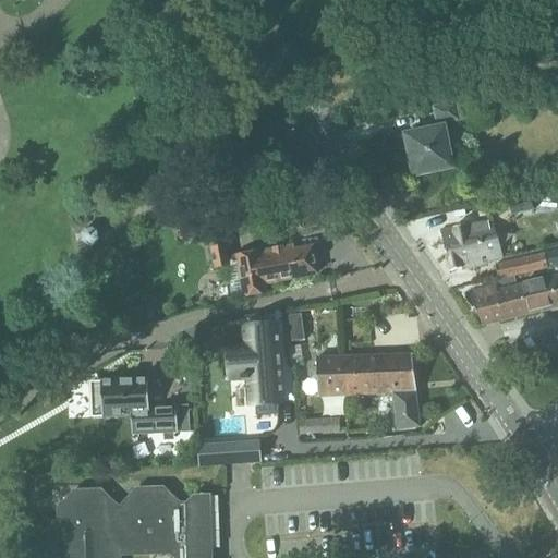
[(449,154),(444,123),(468,119),(464,102),(434,109),(437,129),(405,135),(413,177),(449,169),(451,177),(469,173),(464,152),(449,154)]
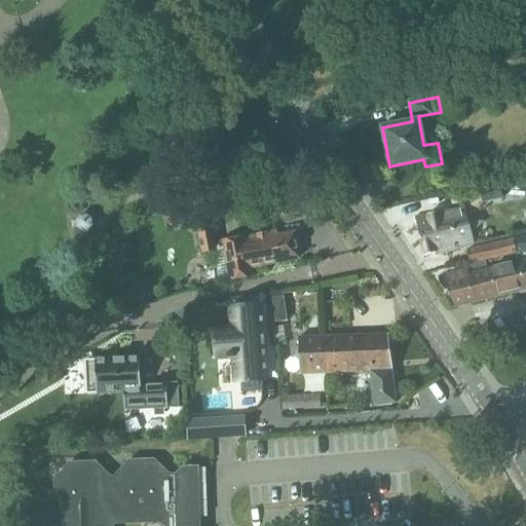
[(285,216),(282,194),(254,198),(258,221),(285,216)]
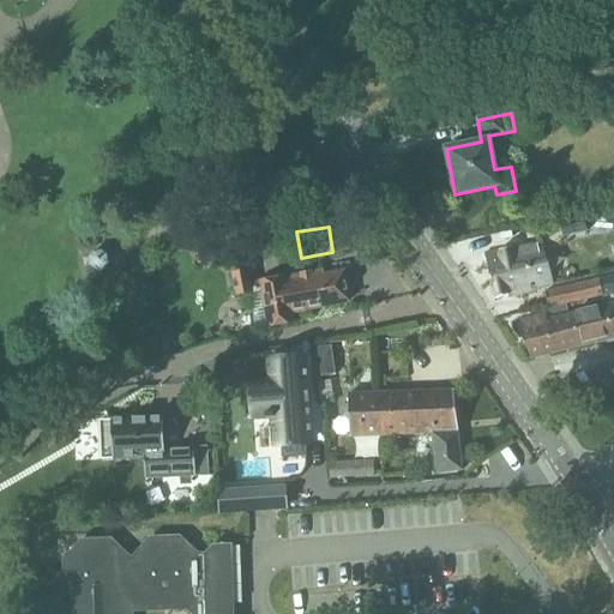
[(510,248),(485,253),(494,299),(522,294),(522,292),(552,286),(541,244),(510,248)]
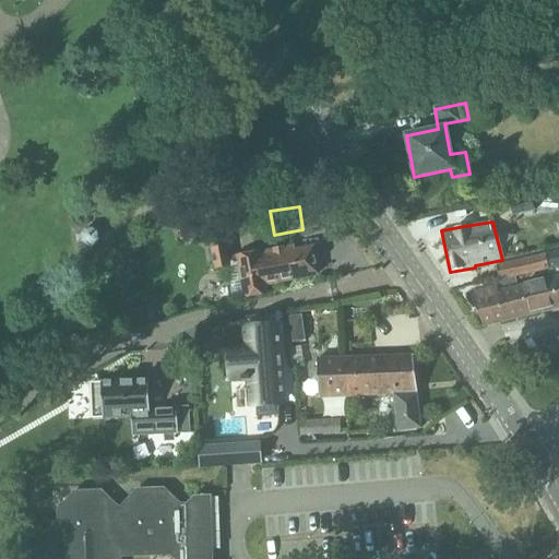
[(98,237),(98,233),(93,228),(85,229),(81,235),(81,242),(87,247),(94,246),(99,240),(98,237)]
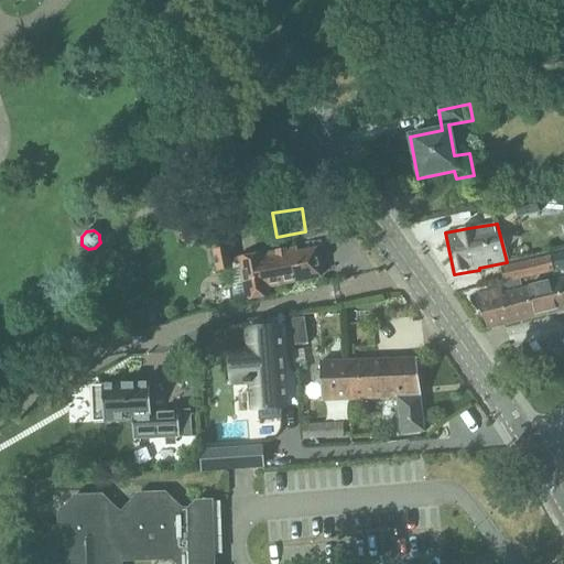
[(268,286),(282,284),(279,269),(263,272),(262,268),(252,270),(249,257),(238,259),(238,260),(229,261),(227,248),(212,250),(216,272),(229,269),(235,303),(245,301),(246,302),(270,297),(268,286)]
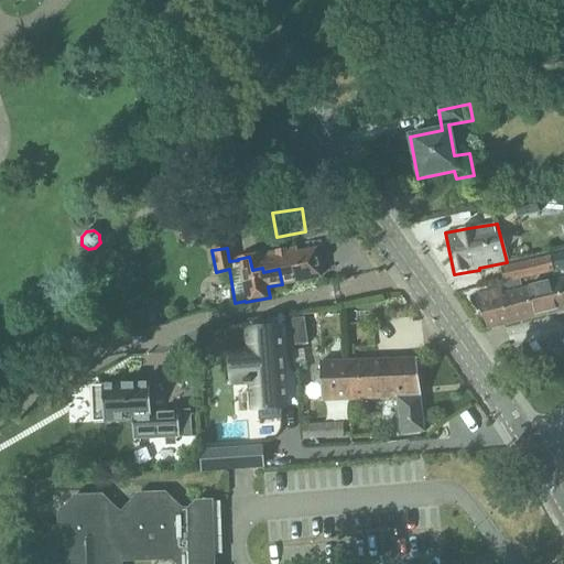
[(290,250),(249,257),(252,270),(262,268),(263,272),(279,269),(282,284),(321,278),(316,251),(291,256),(290,250)]
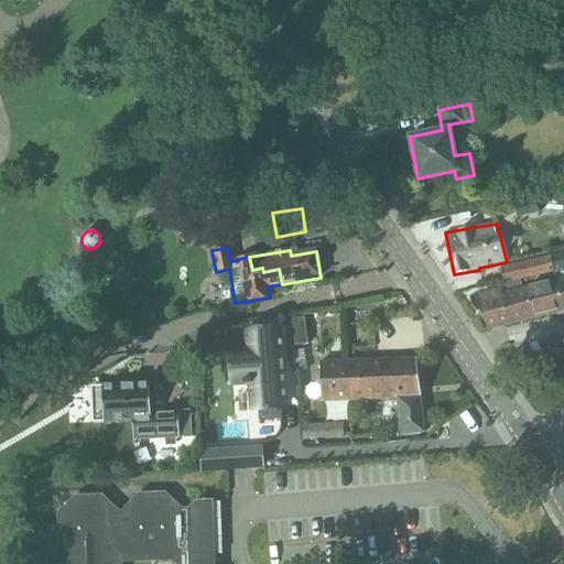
[(563,255),(500,269),(503,283),(519,279),(563,269),(563,255)]
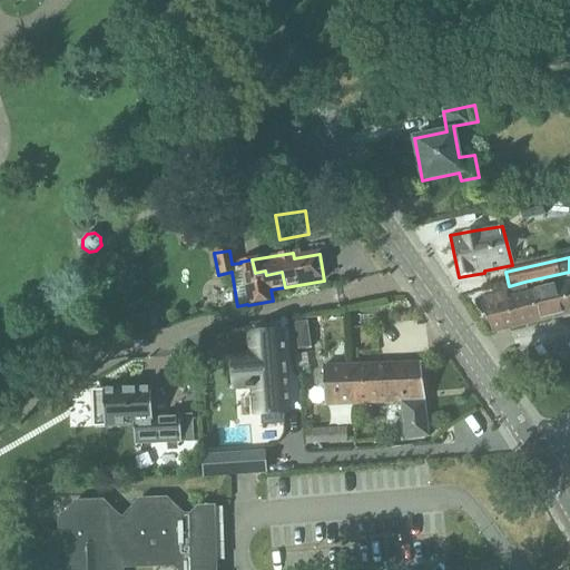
[(524,282),(509,286),(511,293),(527,290),(524,282)]
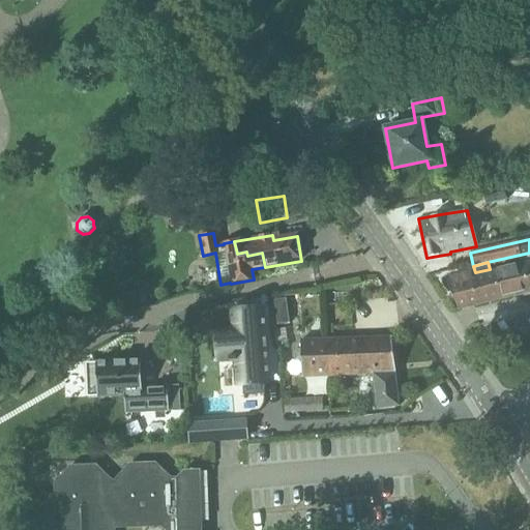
[(529,262),(509,267),(516,296),(522,295),(524,296),(529,294),(529,262)]
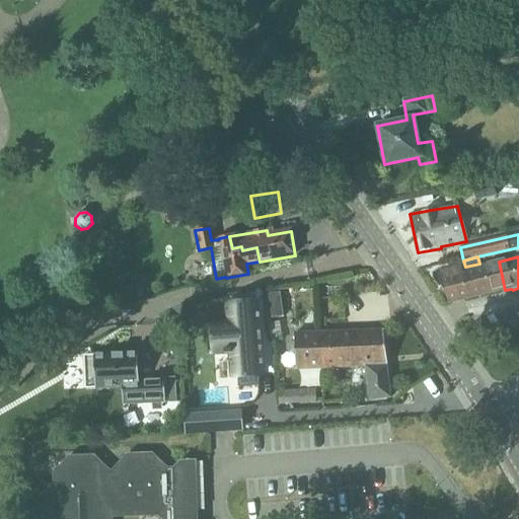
[(499,262),(480,266),(487,294),(505,290),(499,262)]
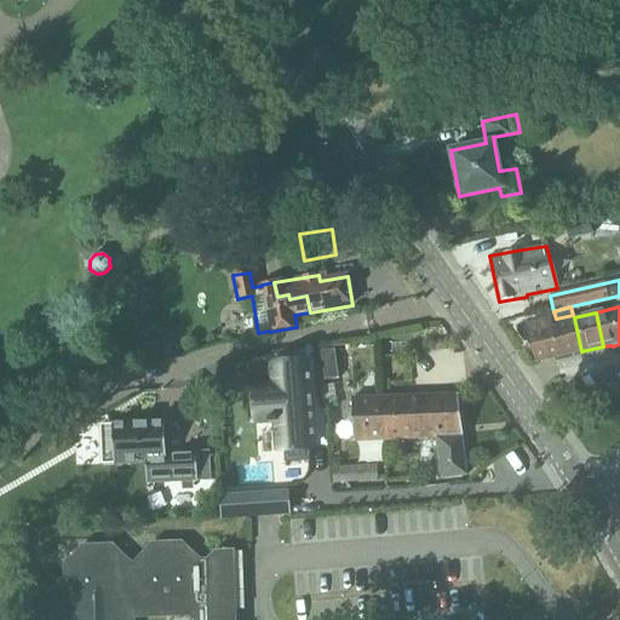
[(574,317),(556,321),(564,355),(581,351),(574,317)]
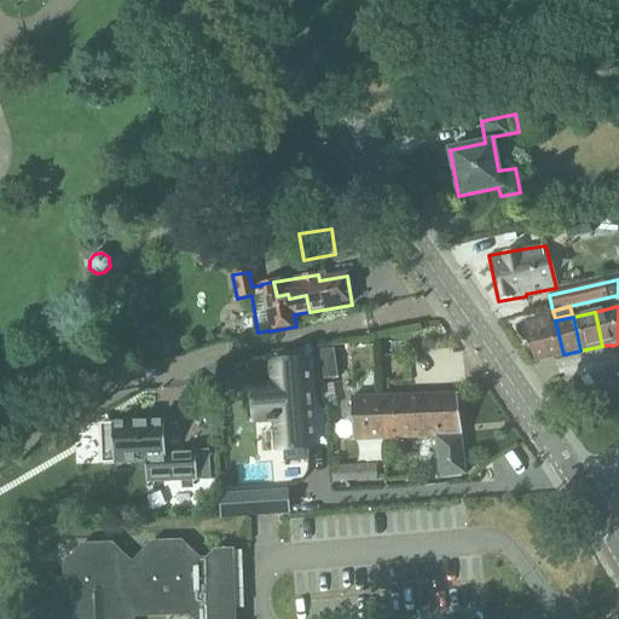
[(548,318),(520,324),(536,362),(563,354),(555,320),(550,322),(549,318),(548,318)]
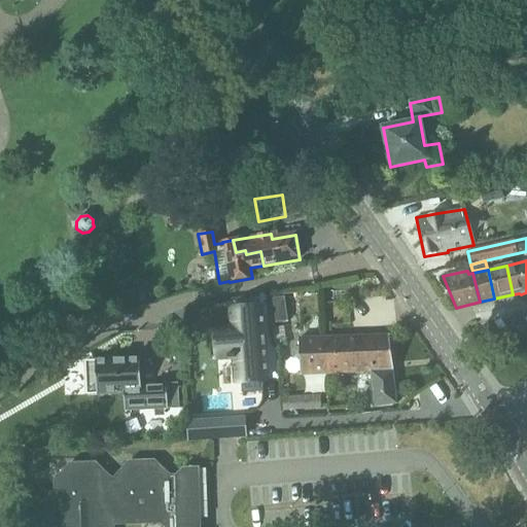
[(288,321),(284,297),(272,300),(276,323),(288,321)]
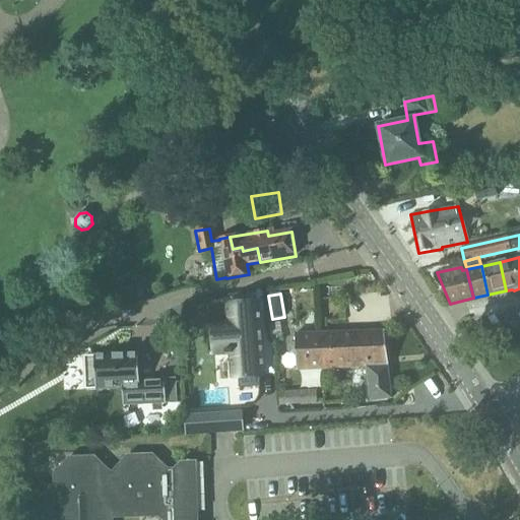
[(258,370),(263,370),(258,299),(231,301),(232,317),(214,319),(216,346),(234,345),(235,372),(240,371),(241,382),(259,380),(258,370)]
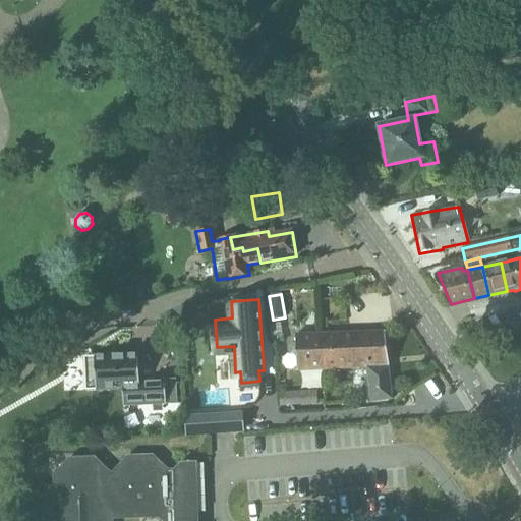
[(365,350),(346,351),(347,368),(366,367),(370,401),(391,399),(388,366),(389,366),(386,332),(364,333),(365,350)]
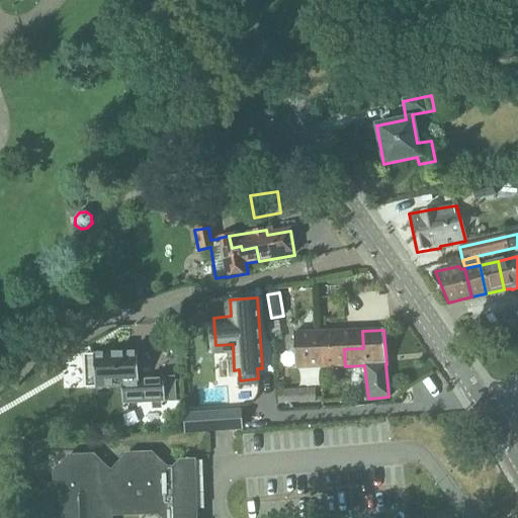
[(362,331),(317,332),(318,350),(320,350),(322,368),(345,366),(344,349),(363,348),(362,331)]
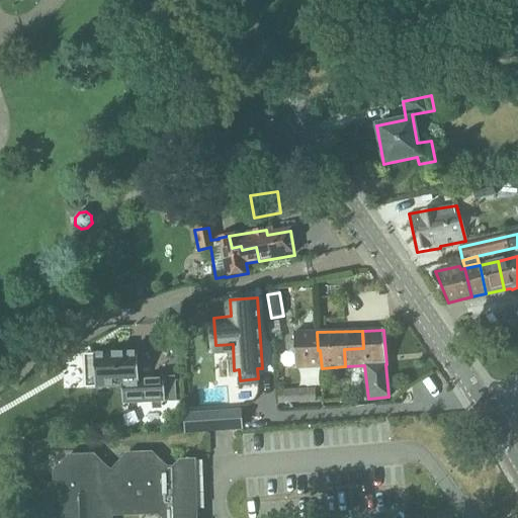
[(317,332),(293,333),(295,370),(322,368),(320,350),(318,350),(317,332)]
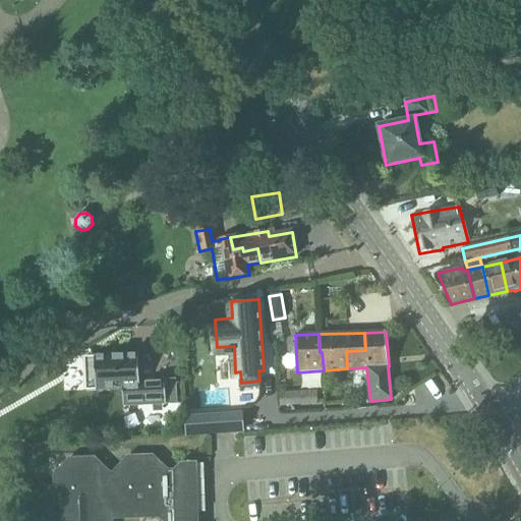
[(174,349),(174,358),(186,358),(186,349),(174,349)]
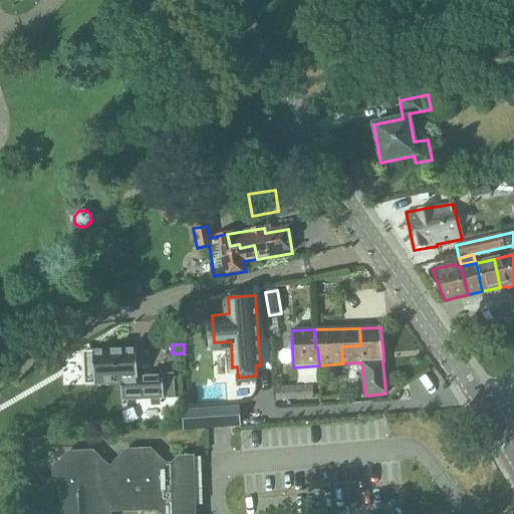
[(120,383),(120,401),(122,401),(122,400),(162,399),(164,399),(163,373),(137,374),(136,348),(135,348),(93,350),(92,350),(94,386),(95,386),(95,384),(120,383)]
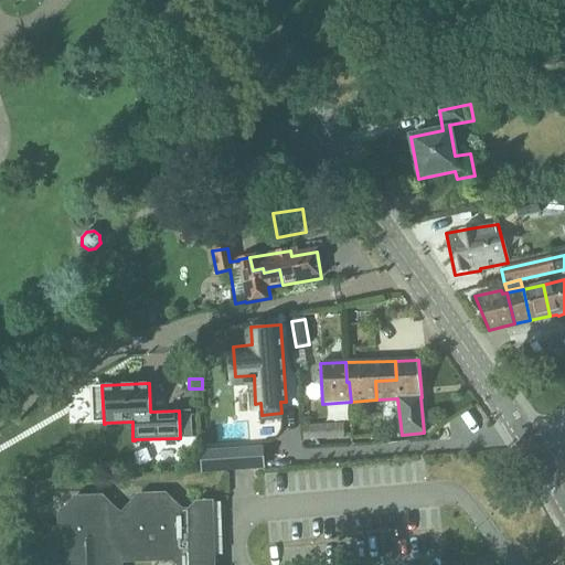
[(304,441),(344,439),(344,424),(302,426),(304,441)]
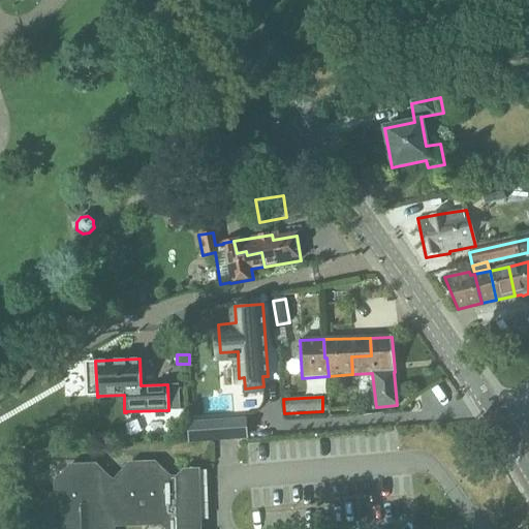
[(189,442),(215,440),(235,439),(246,438),(246,433),(245,422),(191,425),(188,426),(189,442)]
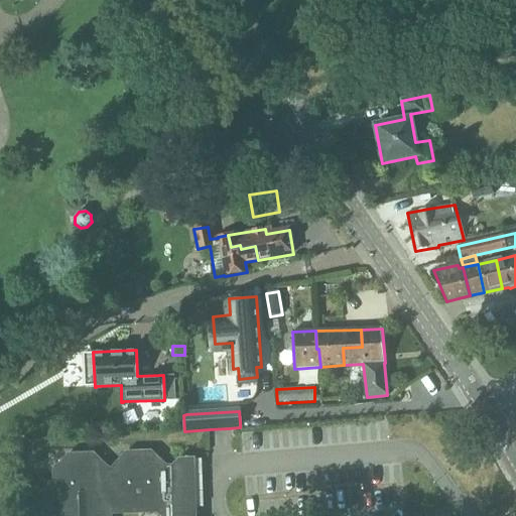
[(192,515),(192,507),(197,503),(196,488),(191,484),(191,475),(196,471),(195,458),(178,458),(171,466),(171,467),(166,467),(166,466),(150,450),(147,450),(129,450),(129,452),(126,452),(110,470),(93,453),(91,453),(91,452),(72,453),(72,454),(69,454),(53,471),(53,473),(52,473),(52,482),(50,482),(34,499),(34,501),(34,515),(110,515),(111,514),(156,513),(158,515),(192,515)]
